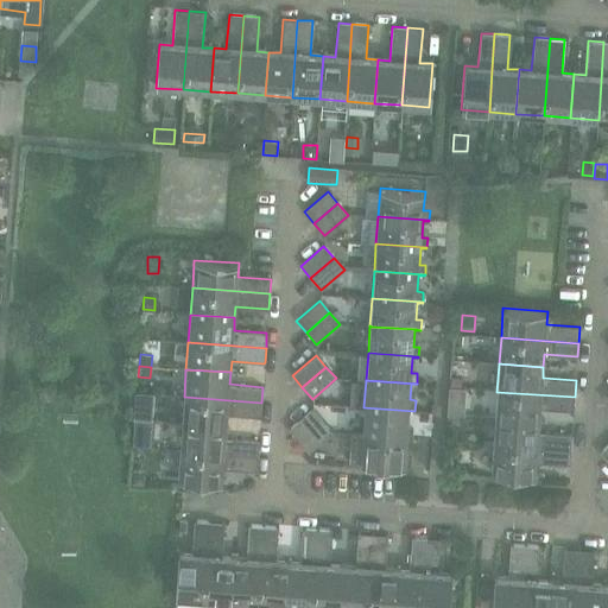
[(449,387),(449,397),(466,399),(466,388),(449,387)]
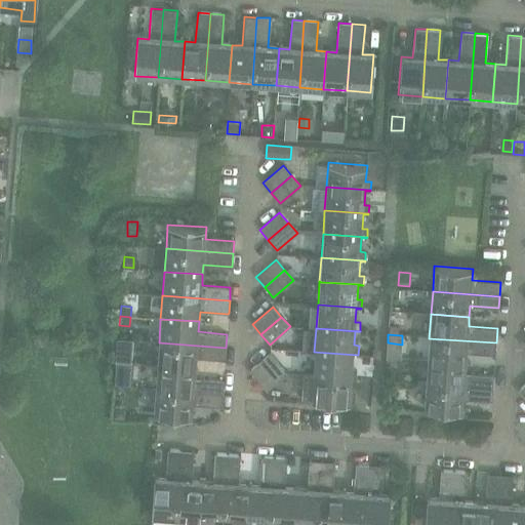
[(429,338),(428,361),(466,364),(467,353),(495,355),(496,342),(429,338)]
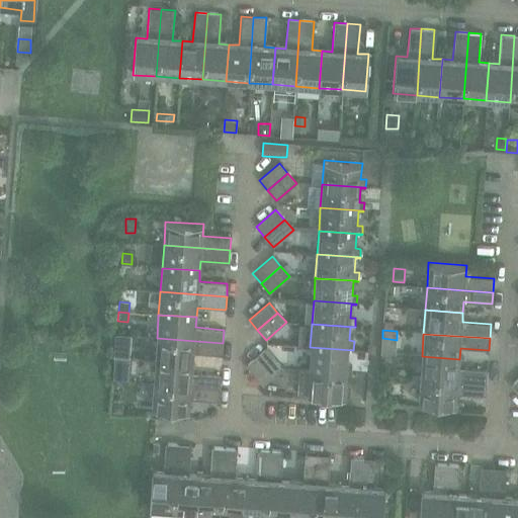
[(157,338),(155,361),(193,363),(193,353),(222,355),(223,343),(157,338)]
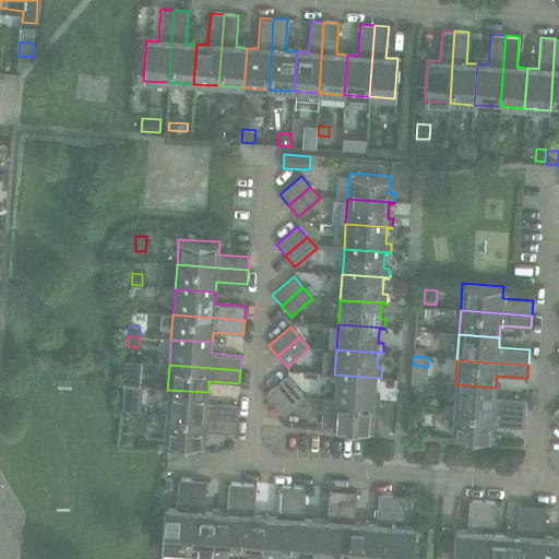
[(123,385),(135,385),(135,372),(125,371),(123,385)]
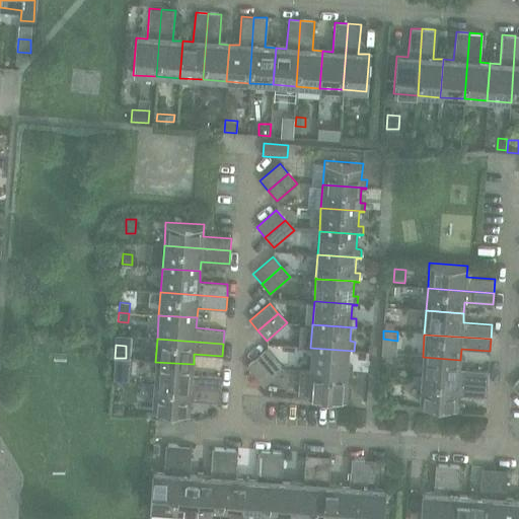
[(310,348),(309,370),(312,371),(349,374),(352,374),(353,366),(348,366),(349,351),(354,351),(310,348)]
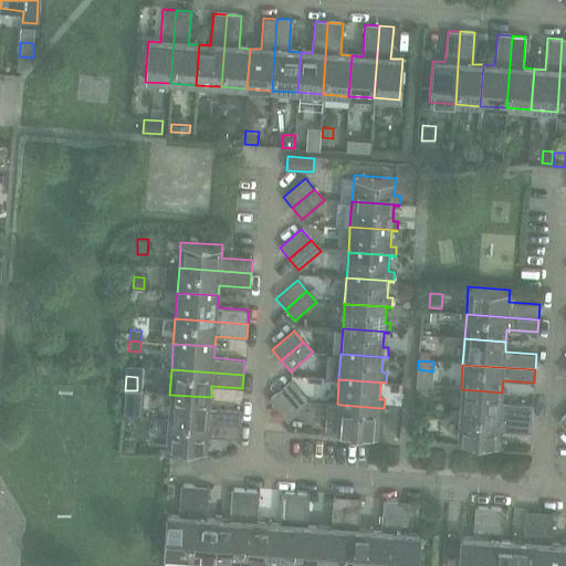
[(297,412),(308,402),(290,380),(280,390),(297,412)]
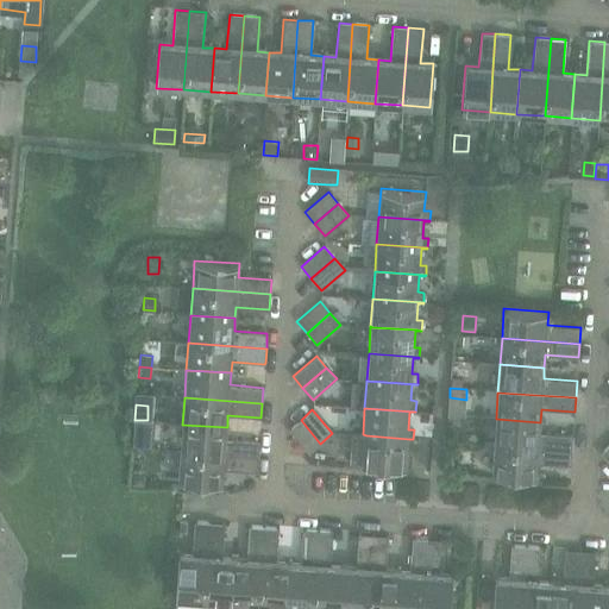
[(496,419),(494,446),(571,451),(572,435),(539,433),(540,422),(496,419)]
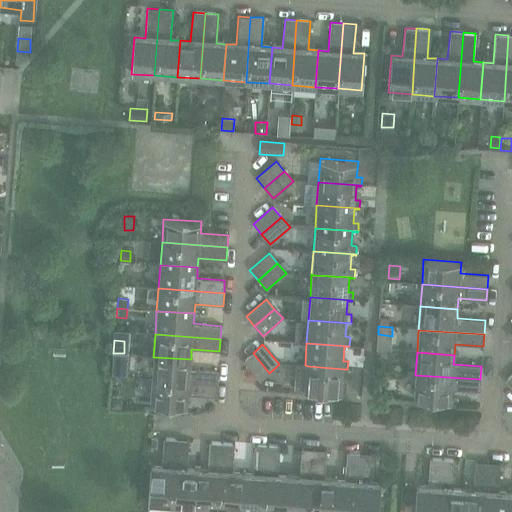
[(243,361),(260,381),(269,373),(253,353),(243,361)]
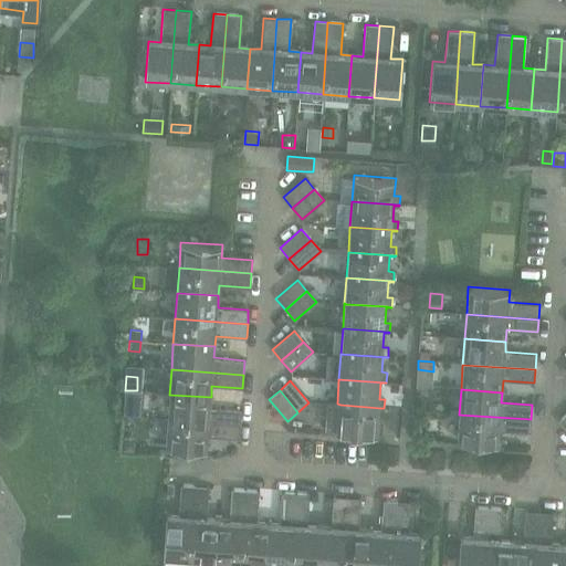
[(169,395),(167,420),(240,426),(241,410),(210,408),(211,397),(169,395)]
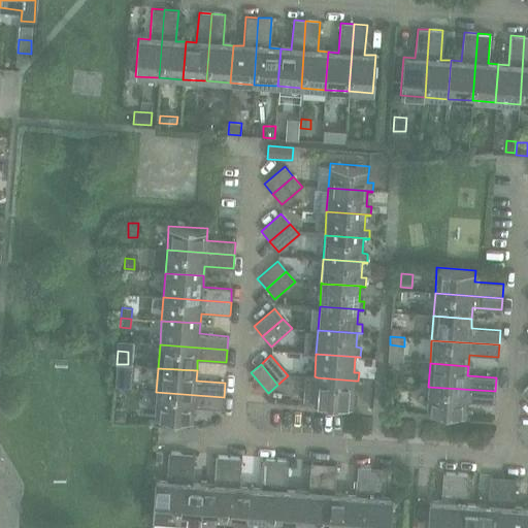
[(131,386),(132,373),(120,372),(119,385),(131,386)]
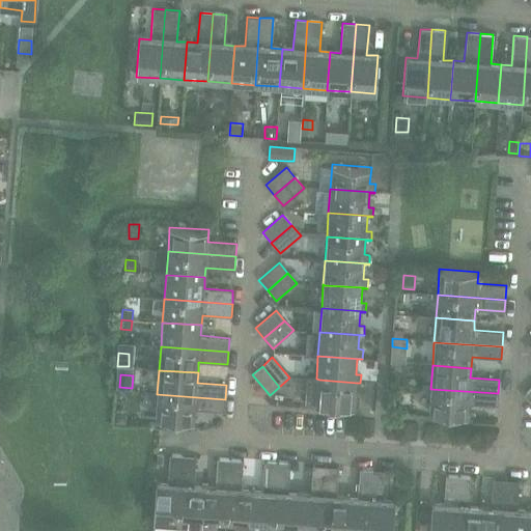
[(360,384),(360,383),(357,383),(319,380),(316,379),(315,379),(314,403),(359,408),(359,397),(354,397),(355,384),(360,384)]
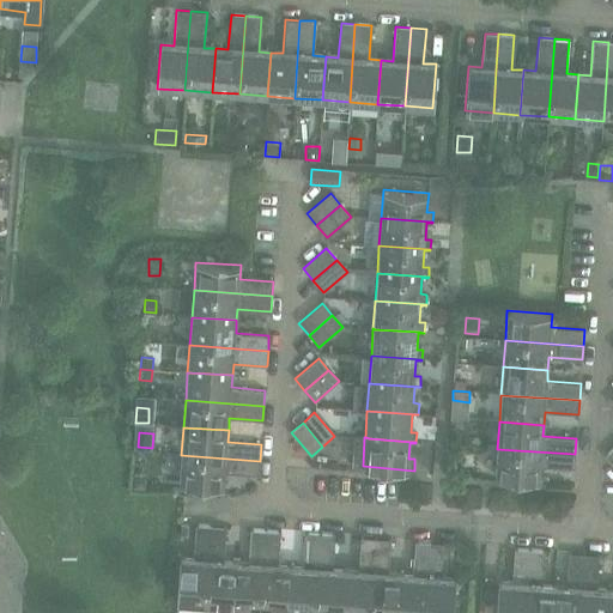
[(575,468),(575,454),(497,449),(495,477),(540,480),(541,466),(575,468)]
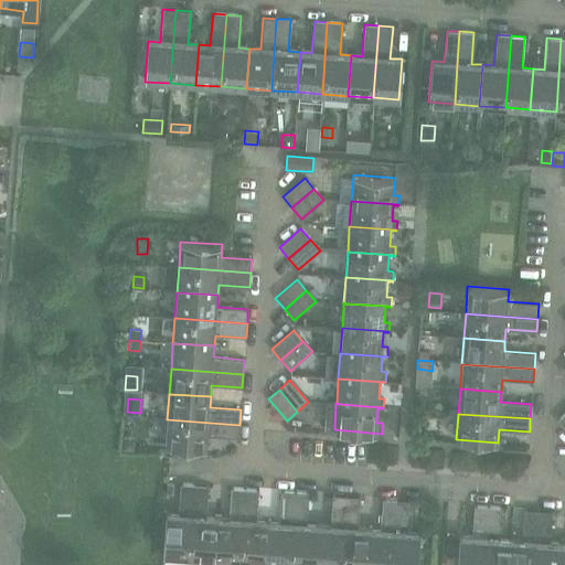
[(238,437),(240,425),(167,419),(166,445),(206,447),(208,435),(238,437)]
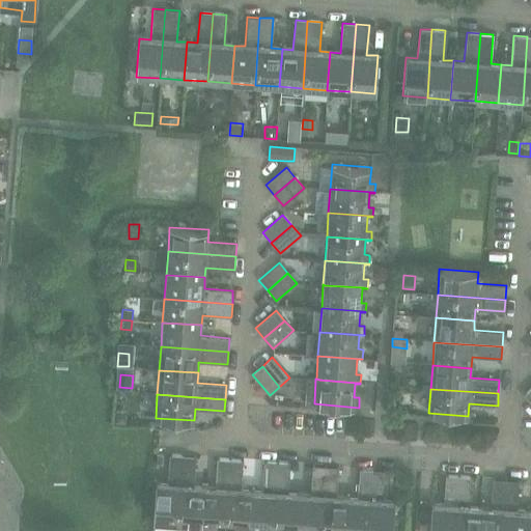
[(152,522),(178,524),(182,474),(183,455),(169,454),(167,483),(156,482),(152,522)]
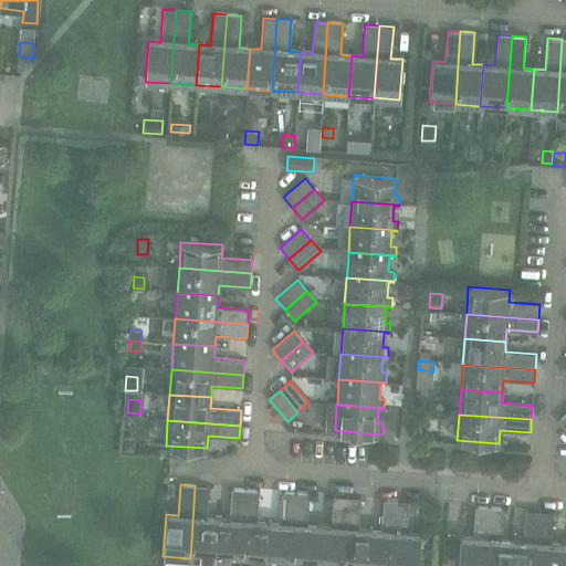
[(194,505),(190,558),(215,559),(217,519),(206,517),(208,486),(195,485),(194,505)]
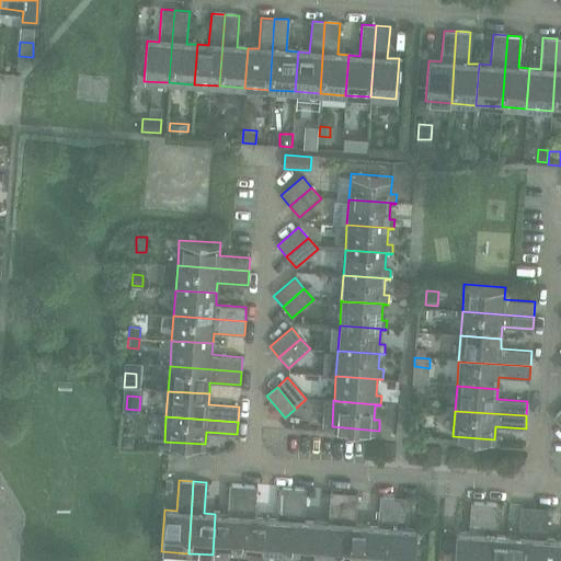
[(215,514),(213,554),(237,557),(243,484),(229,483),(227,515),(215,514)]
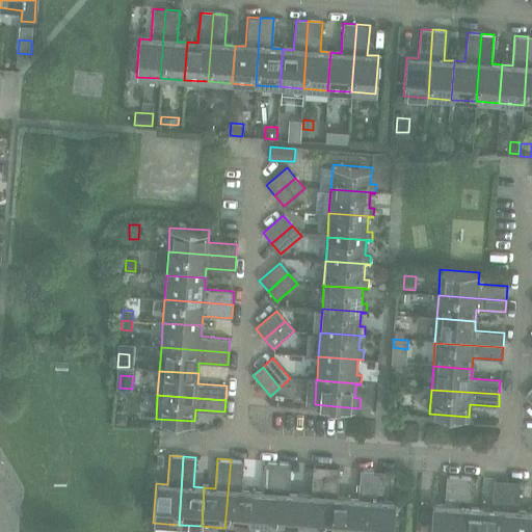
[(231,459),(224,528),(248,530),(251,490),(241,489),(243,460),(231,459)]
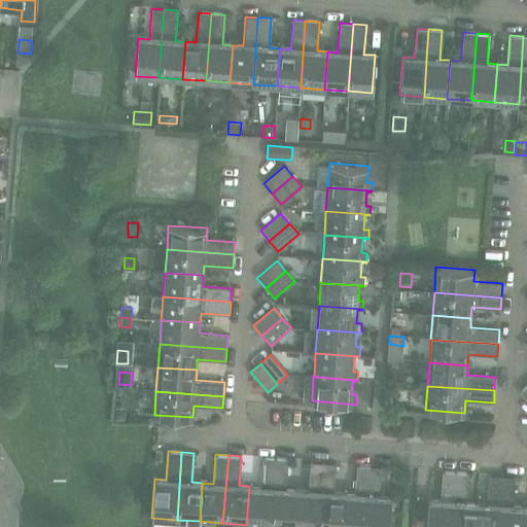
[(249,486),(246,525),(270,526),(275,459),(260,458),(258,487),(249,486)]
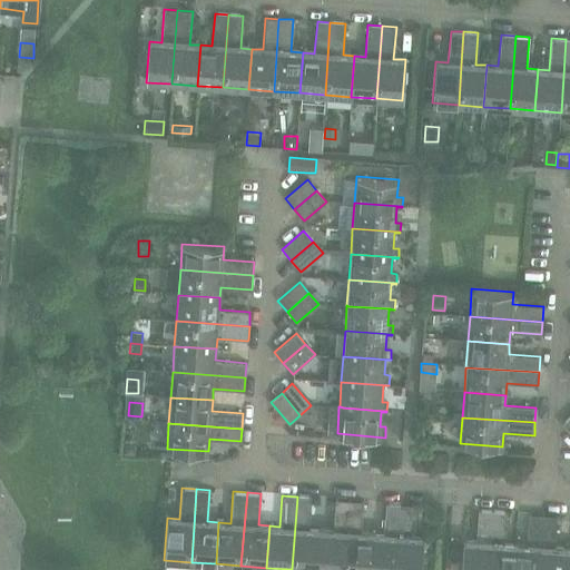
[(297,497),(292,569),(301,569),(316,569),(321,530),(310,529),(312,498),(297,497)]
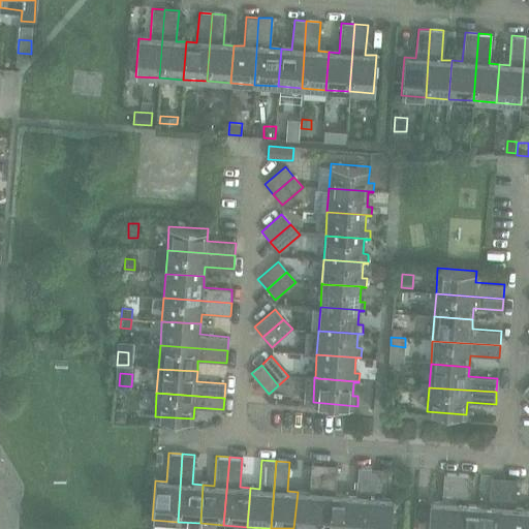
[(298,492),(293,528),(318,528),(323,472),(323,464),(311,463),(309,492),(298,492)]
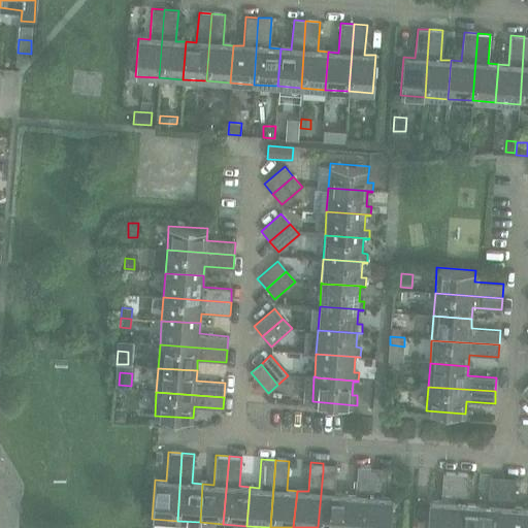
[(323,471),(318,527),(341,527),(344,494),(334,493),(336,464),(323,463),(323,471)]
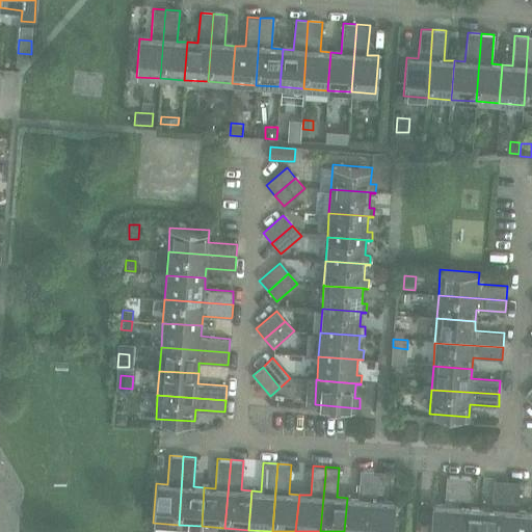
[(347,498),(344,531),(368,531),(372,475),(372,470),(360,470),(357,499),(347,498)]
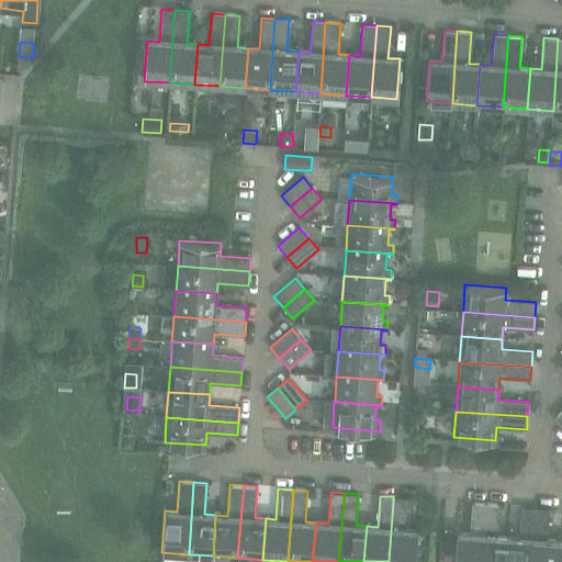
[(393,502),(389,561),(415,561),(417,529),(406,529),(408,497),(393,496),(393,502)]
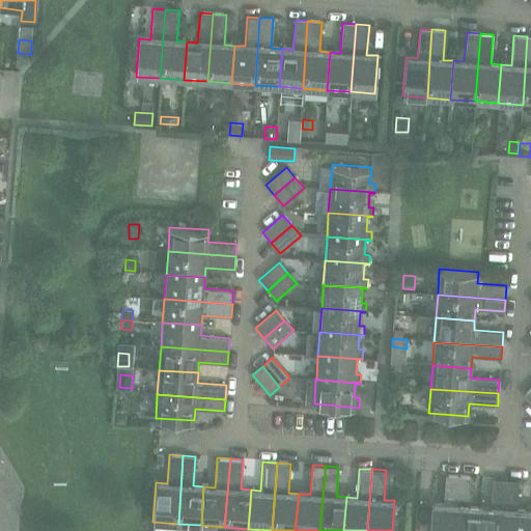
[(428,530),(454,530),(458,476),(445,475),(443,504),(431,503),(428,530)]
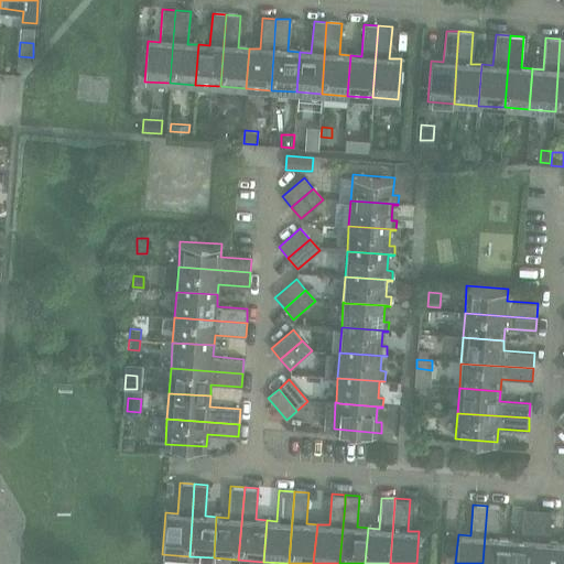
[(487,506),(483,563),(508,563),(510,539),(499,538),(501,507),(487,506)]
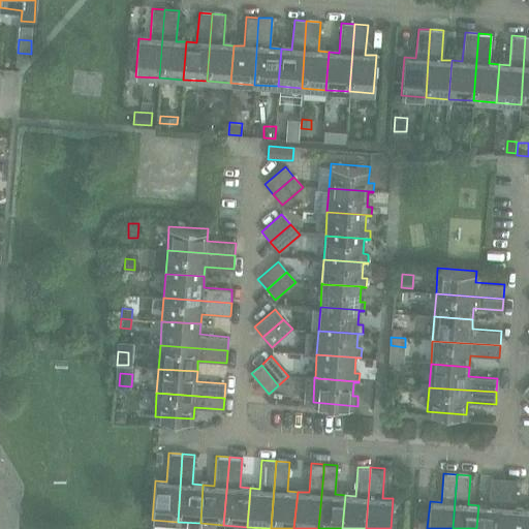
[(478,505),(476,528),(499,528),(503,478),(491,477),(489,505),(478,505)]
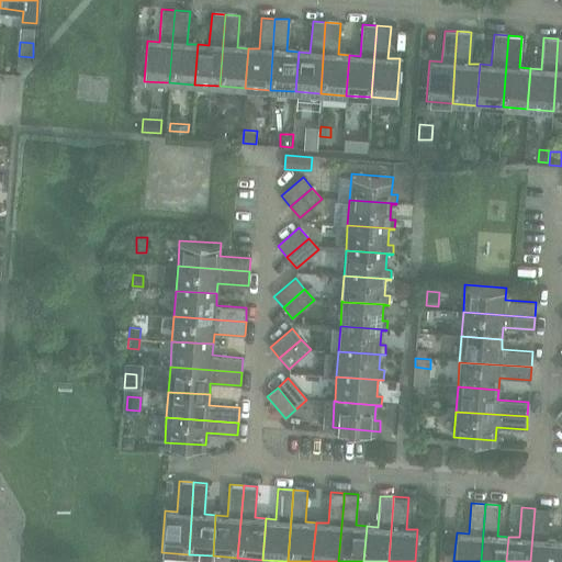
[(535,508),(530,561),(555,561),(558,540),(547,539),(549,509),(535,508)]
